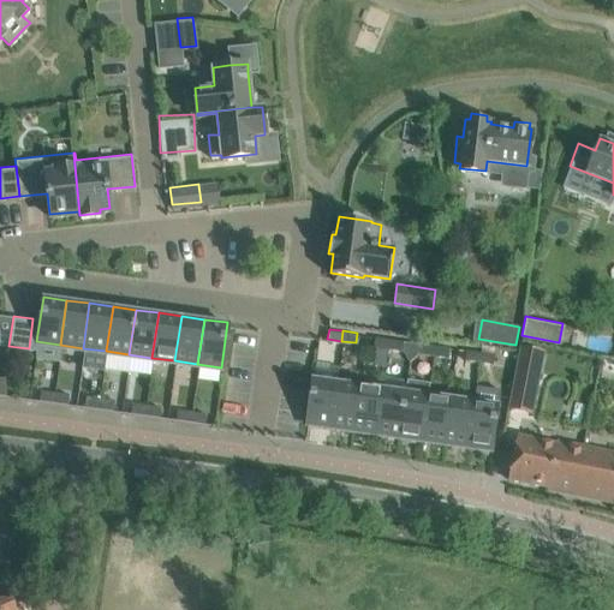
[(373,345),(387,347),(388,338),(374,335),(373,345)]
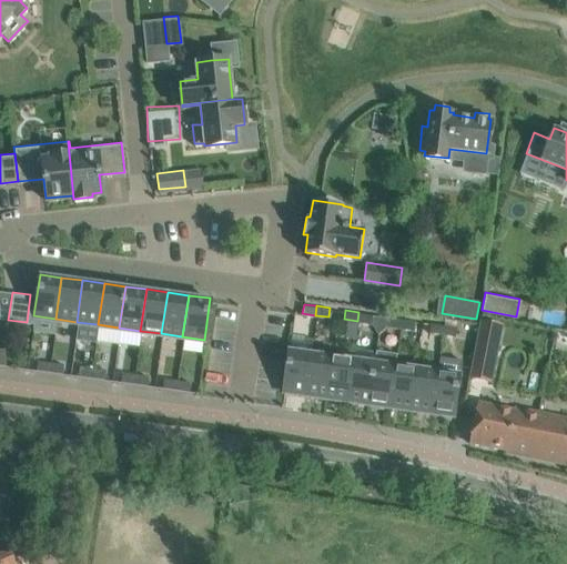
[(372,313),(358,312),(357,321),(371,323),(372,313)]
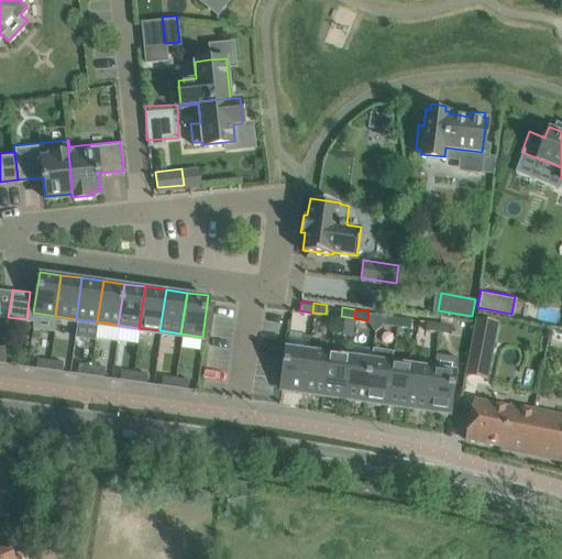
[(384,313),(383,322),(396,324),(397,315),(384,313)]
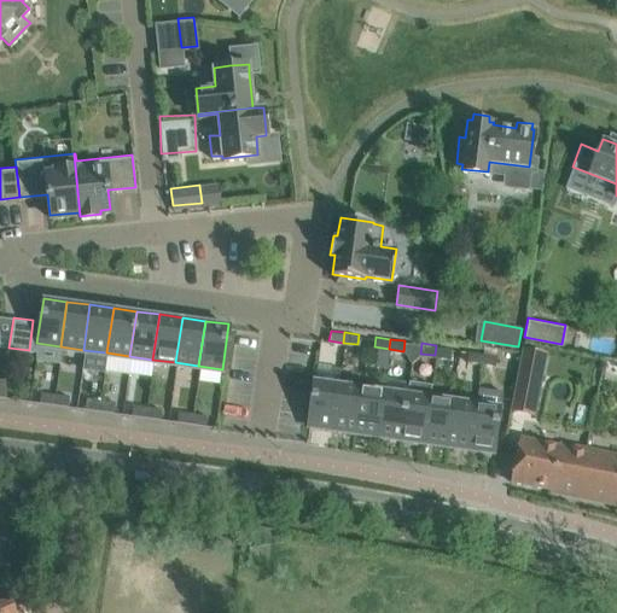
[(449,357),(450,348),(436,345),(435,355),(449,357)]
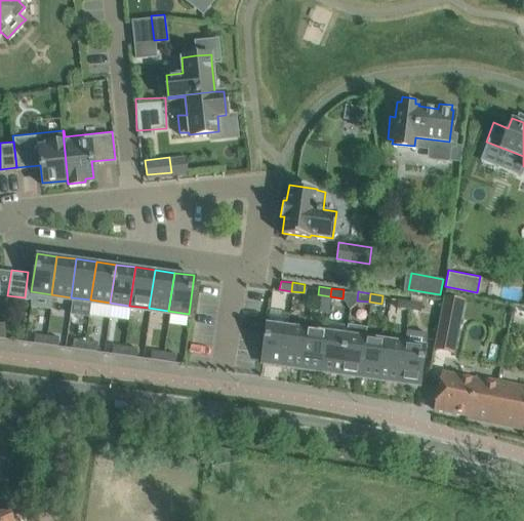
[(445,295),(435,346),(453,350),(464,298),(445,295)]
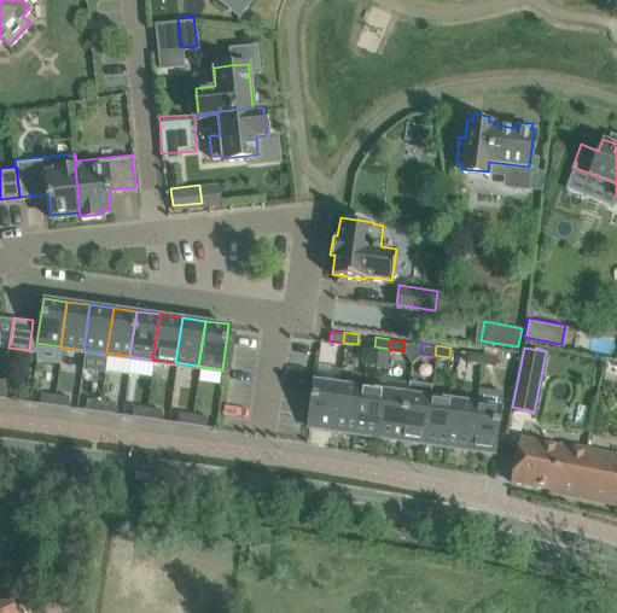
[(481,362),(482,351),(467,350),(466,360),(481,362)]
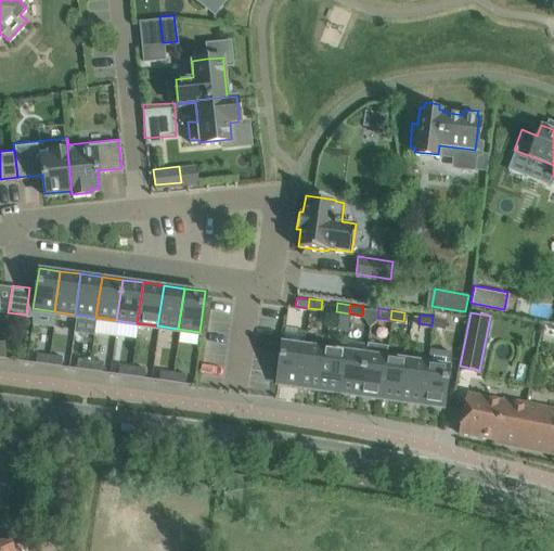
[(433,316),(432,325),(445,327),(446,318),(433,316)]
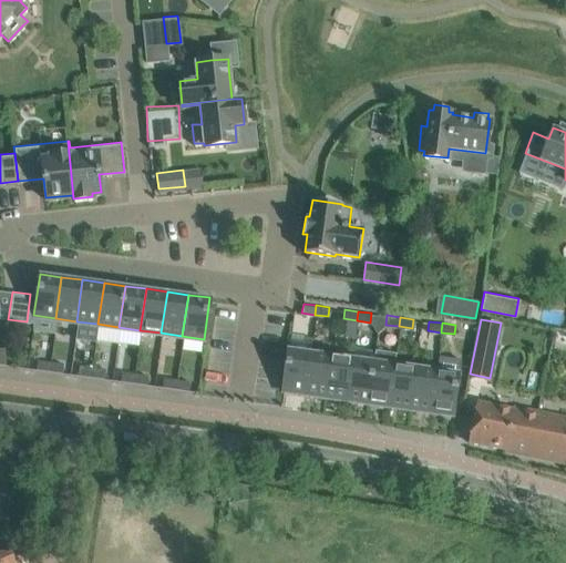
[(281,390),(304,393),(309,351),(288,348),(281,390)]
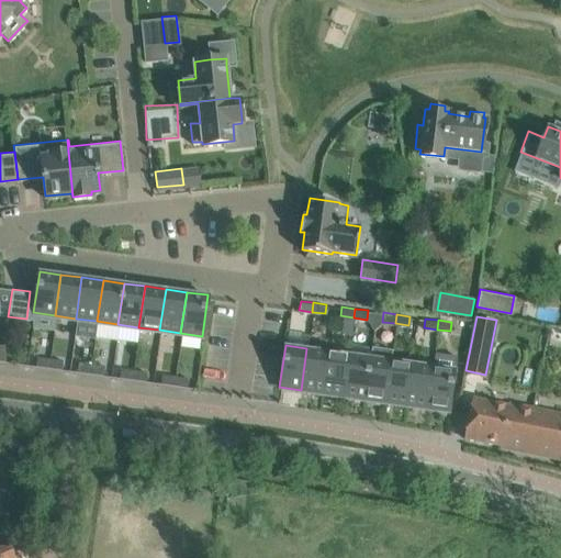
[(384,401),(390,360),(392,348),(371,345),(370,357),(363,399),(384,401)]
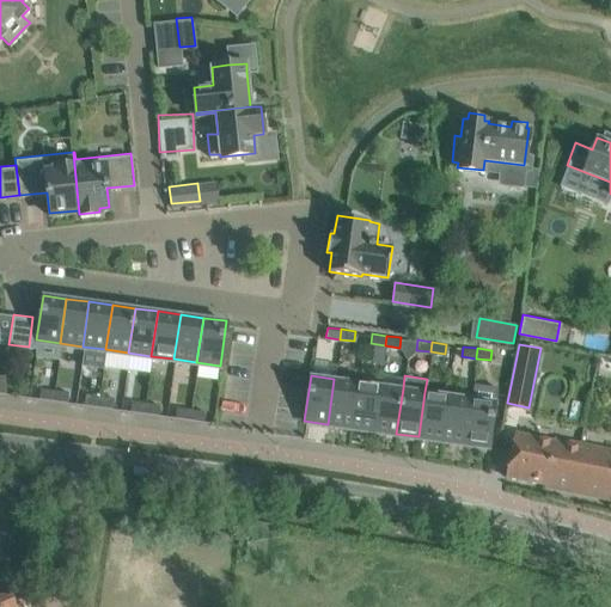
[(328,424),(350,427),(356,382),(334,379),(328,424)]
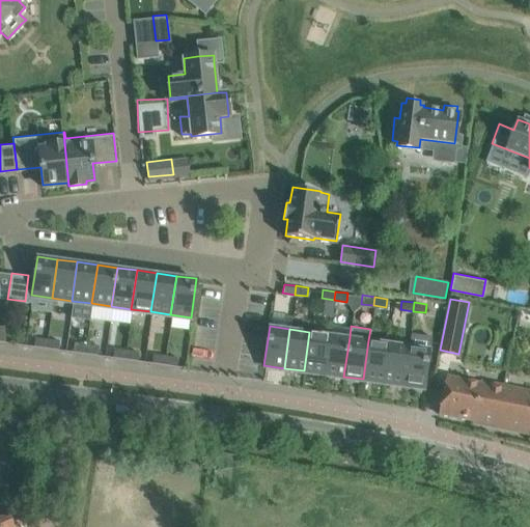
[(304,370),(324,373),(329,334),(309,332),(304,370)]
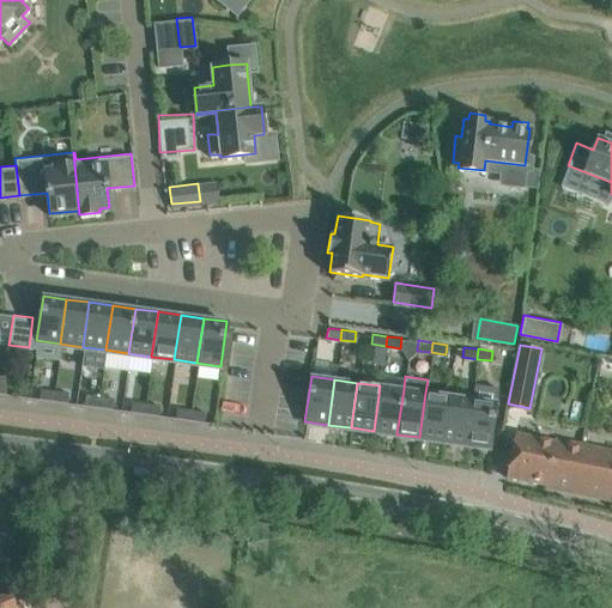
[(465,444),(489,448),(497,385),(474,383),(472,399),(465,444)]
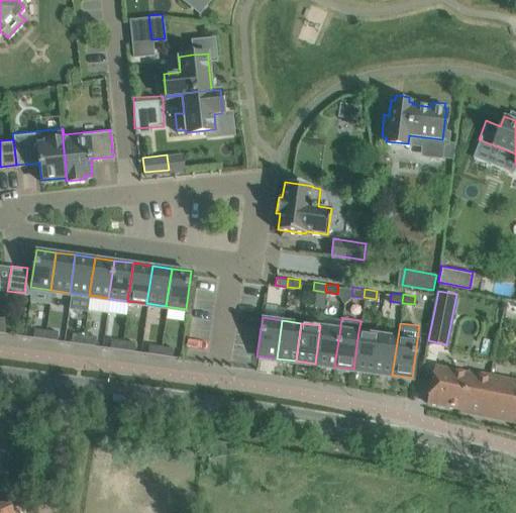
[(334,367),(340,328),(320,325),(315,364),(334,367)]
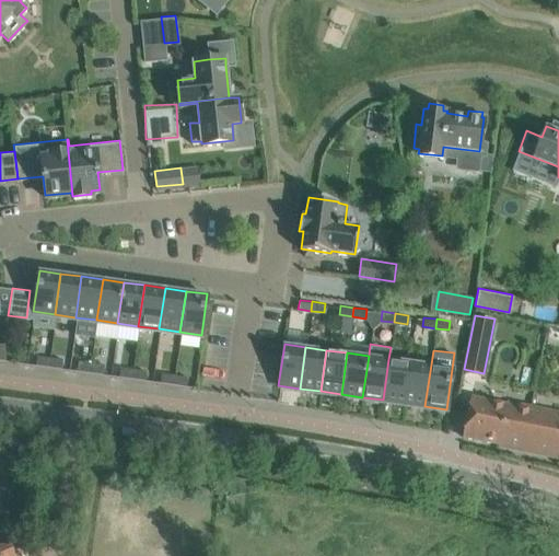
[(48,365),(49,356),(36,354),(35,362),(48,365)]
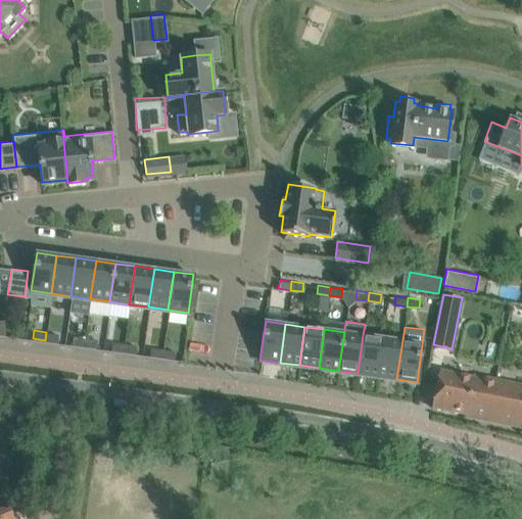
[(46,332),(45,340),(57,342),(58,334),(46,332)]
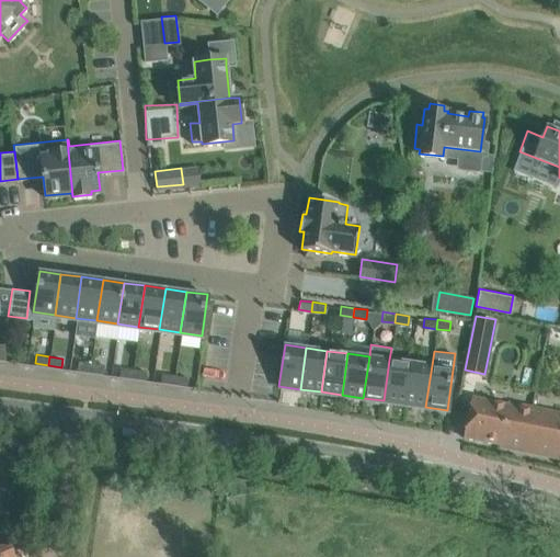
[(404,404),(410,362),(389,360),(384,400),(404,404)]
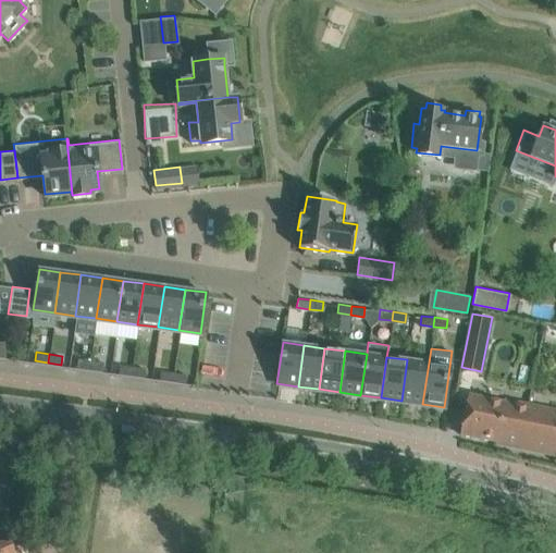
[(90,359),(77,358),(76,367),(89,368),(90,359)]
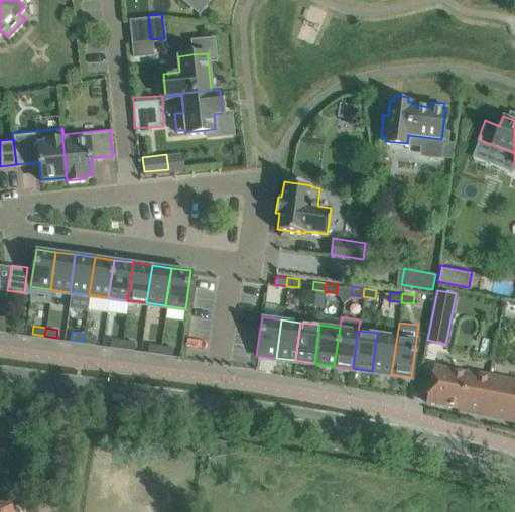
[(96,335),(84,333),(83,341),(95,343),(96,335)]
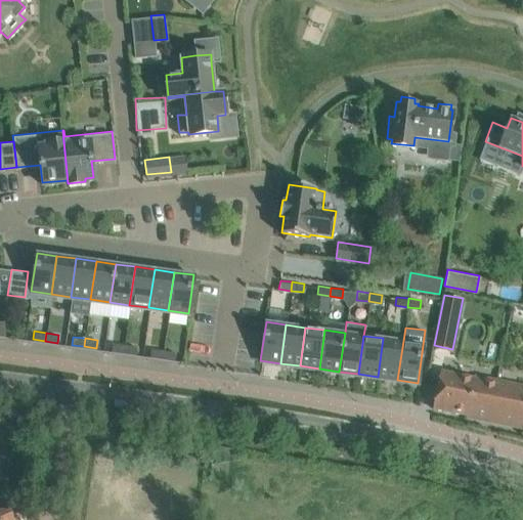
[(378,377),(397,380),(403,341),(383,338),(378,377)]
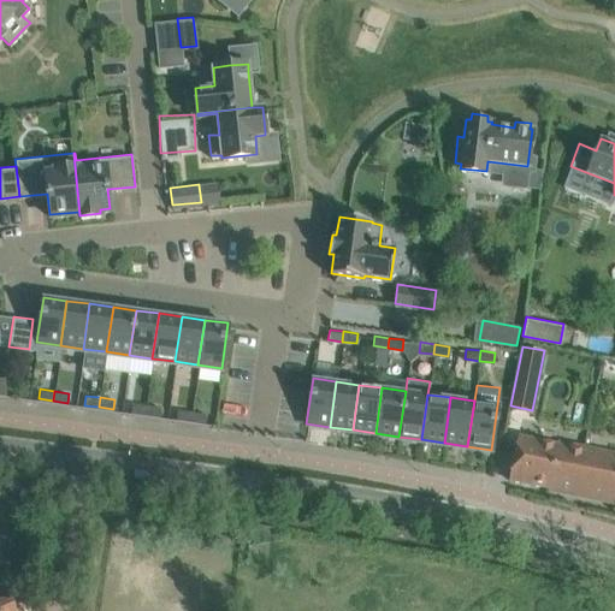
[(146,404),(131,402),(130,411),(145,414),(146,404)]
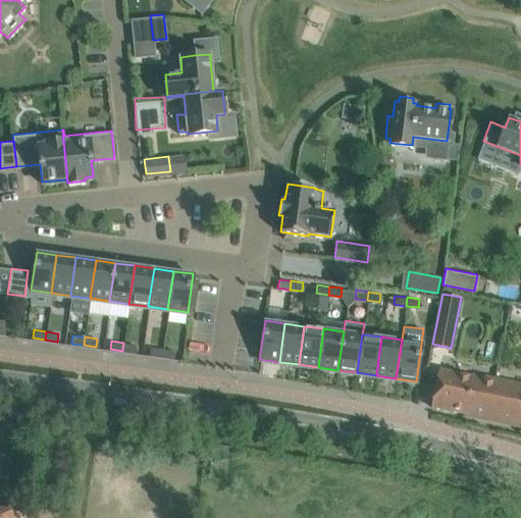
[(136,344),(123,343),(122,351),(135,352),(136,344)]
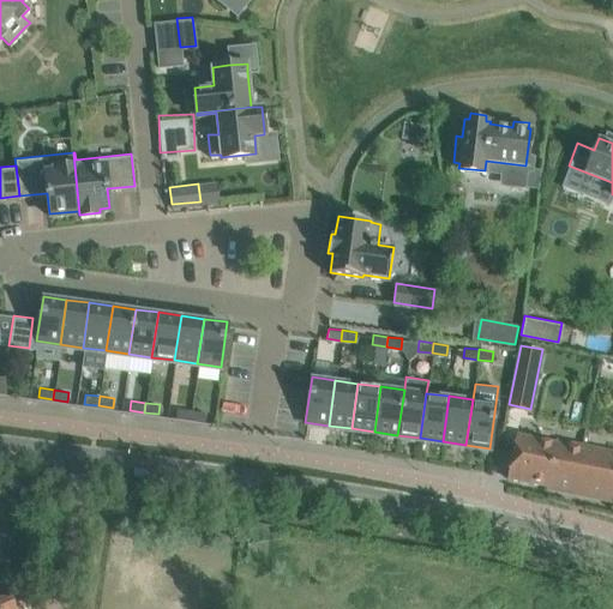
[(190,418),(191,409),(176,406),(175,416),(190,418)]
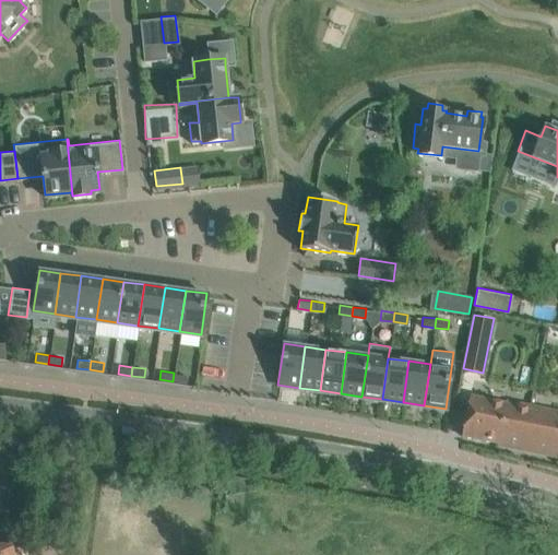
[(187,375),(174,373),(173,381),(186,384),(187,375)]
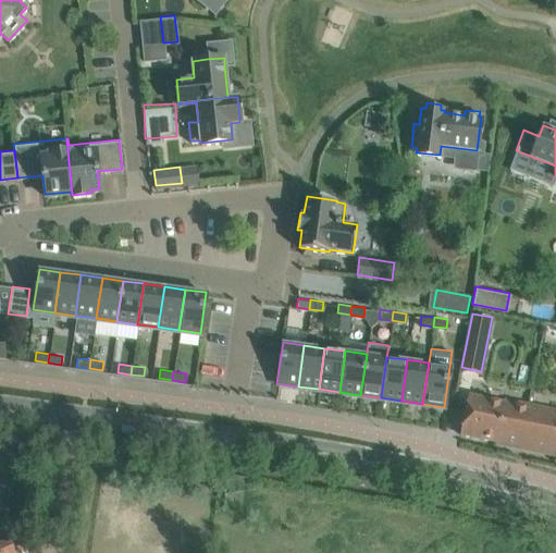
[(495,442),(499,422),(522,427),(528,402),(504,397),(504,400),(468,392),(464,412),(459,432),(495,440),(495,442)]
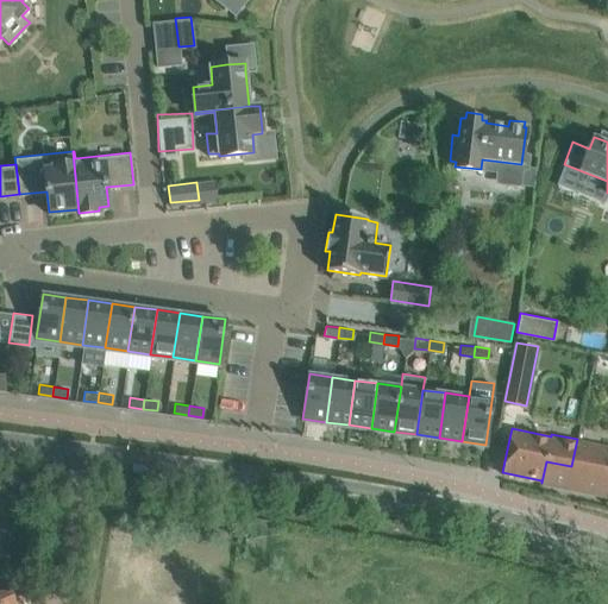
[(607,445),(577,439),(571,466),(546,461),(541,483),(607,495),(607,445)]
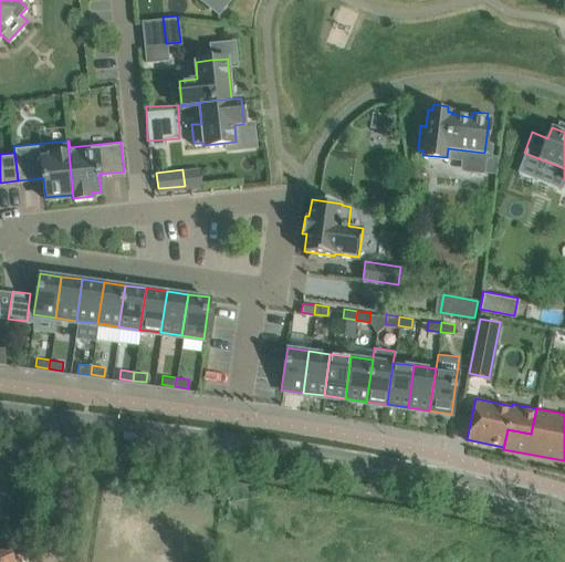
[(0,561),(17,561),(18,554),(0,550),(0,561)]
